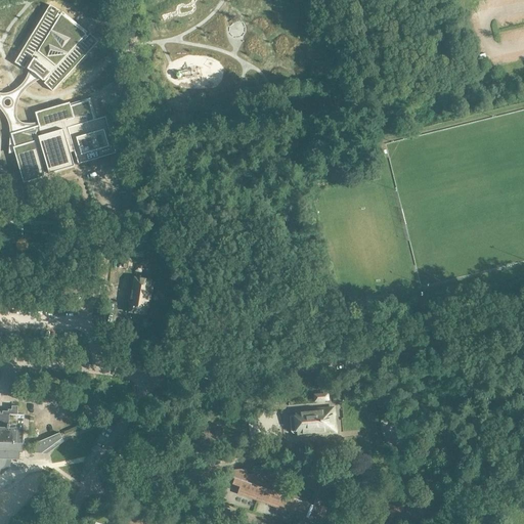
[(147,0),(147,8),(161,8),(161,0),(147,0)]
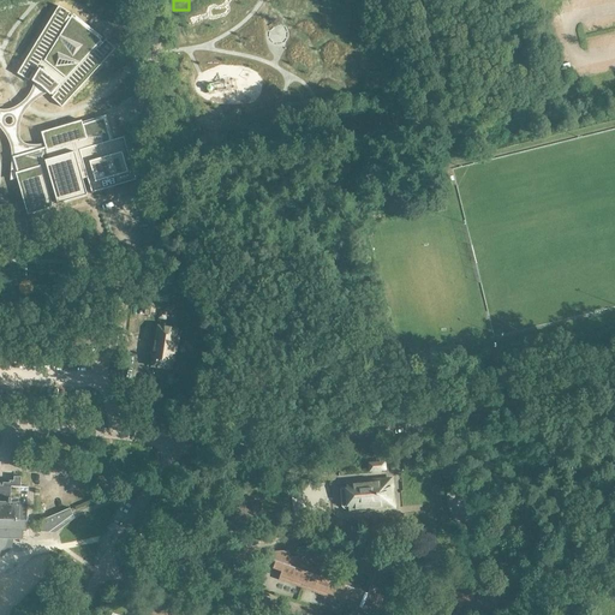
[(59,7),(22,84),(51,93),(64,114),(125,51),(59,7)]
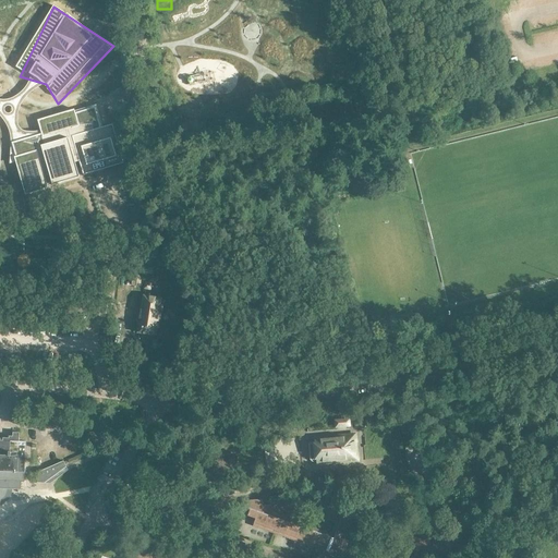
[(43,136),(11,143),(19,185),(121,165),(112,125),(98,129),(95,112),(39,125),(43,136)]
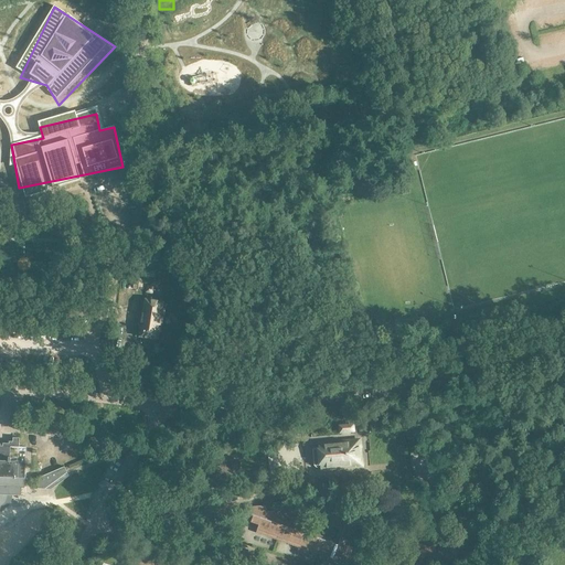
[(144,319),(163,322),(164,311),(162,310),(163,304),(146,300),(144,319)]
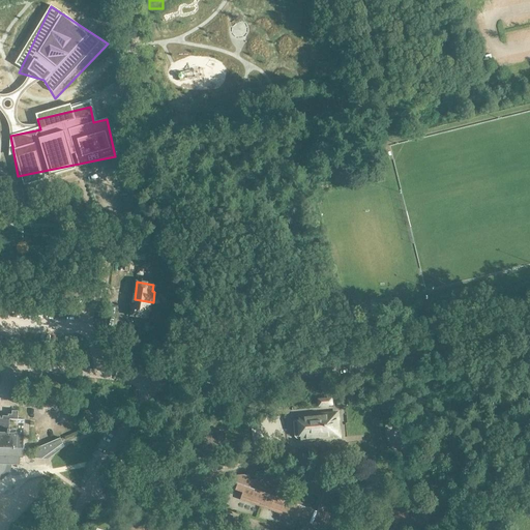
[(153,302),(135,299),(131,316),(148,319),(149,312),(151,313),(153,302)]
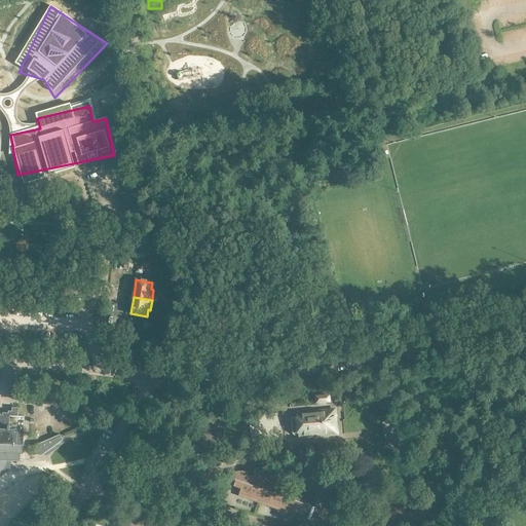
[(0,472),(1,472),(5,467),(7,461),(20,461),(21,454),(23,454),(24,446),(25,417),(17,417),(17,408),(11,408),(11,411),(8,411),(8,413),(2,413),(2,416),(0,415),(0,472)]
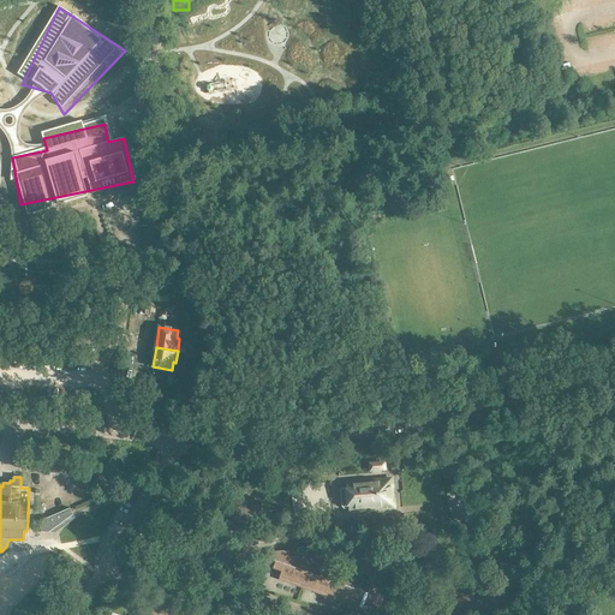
[(390,479),(353,483),(354,489),(341,490),(342,507),(356,506),(356,512),(394,508),(390,479)]
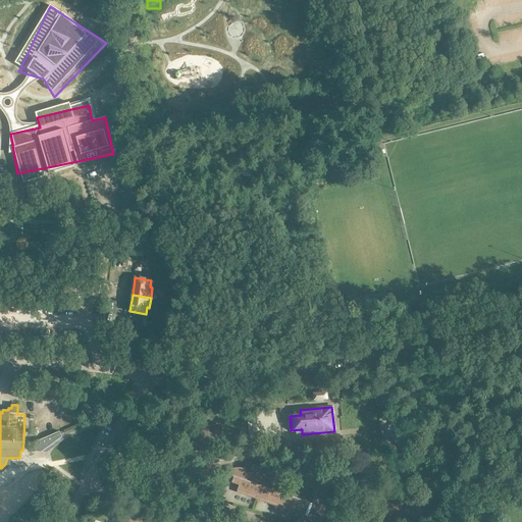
[(33,423),(33,436),(37,436),(51,437),(36,442),(35,453),(46,453),(46,450),(62,437),(60,432),(49,436),(47,434),(48,424),(33,423)]
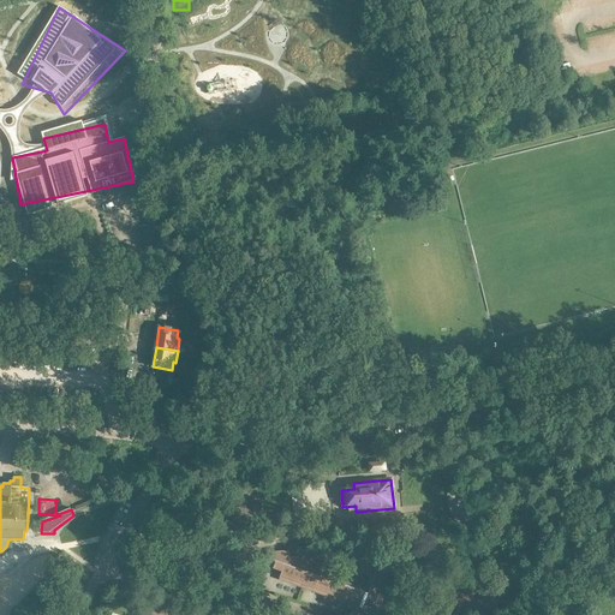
[(514,521),(525,523),(527,512),(517,509),(514,521)]
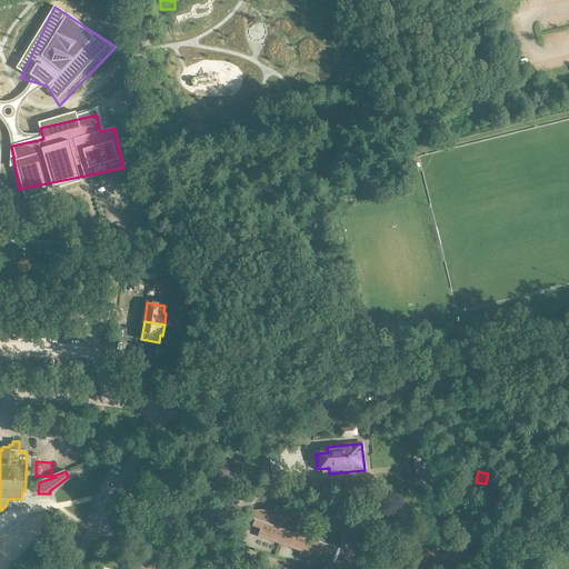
[(307,538),(309,531),(302,529),(301,515),(269,516),(269,510),(252,511),(248,525),(261,529),(258,537),(279,545),(322,560),(338,566),(339,562),(350,566),(365,528),(361,528),(363,522),(352,518),(353,515),(346,512),(331,512),(332,530),(346,535),(340,550),(307,538)]
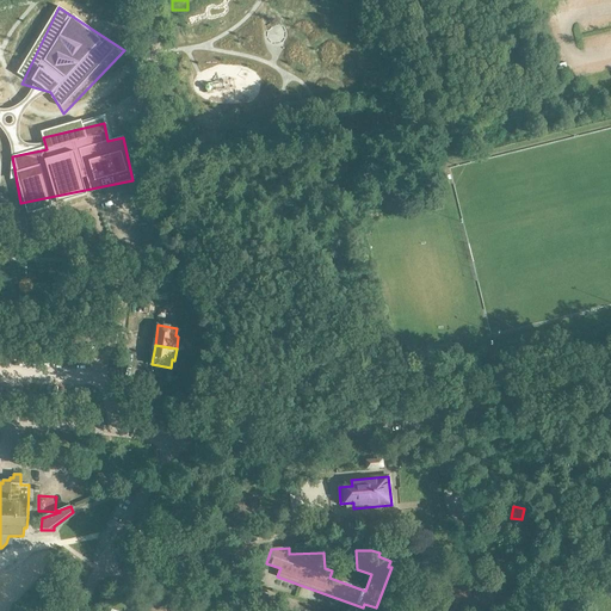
[(25,579),(23,565),(6,567),(8,581),(25,579)]
